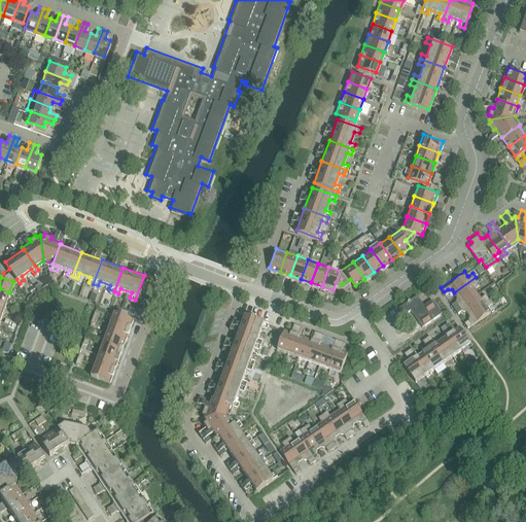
[(476,277),(454,292),(455,294),(455,299),(451,302),(454,306),(478,289),(474,284),(479,282),(476,277)]
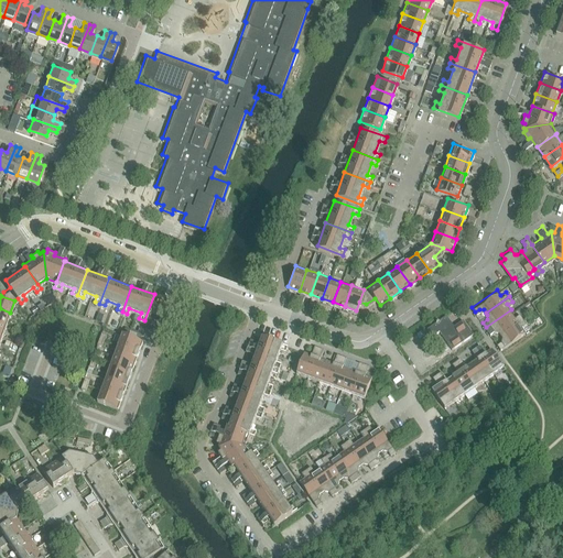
[(0,321),(6,324),(10,313),(0,308),(0,321)]
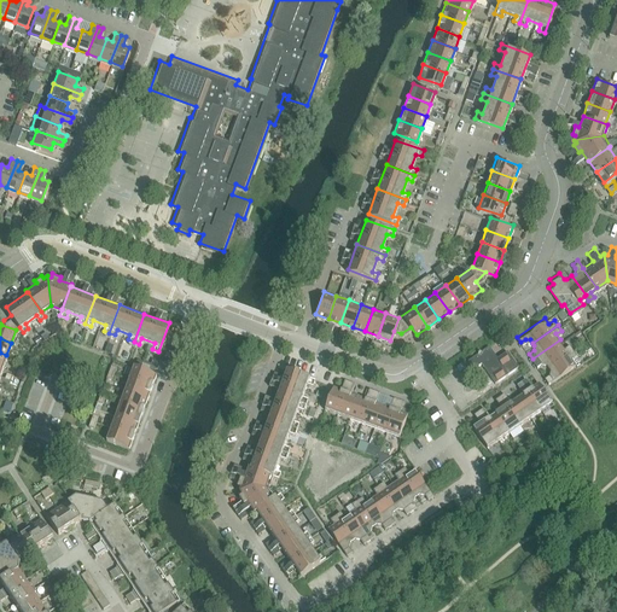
[(546,361),(547,363),(572,347),(569,342),(564,345),(560,339),(533,359),(536,363),(541,360),(546,361)]
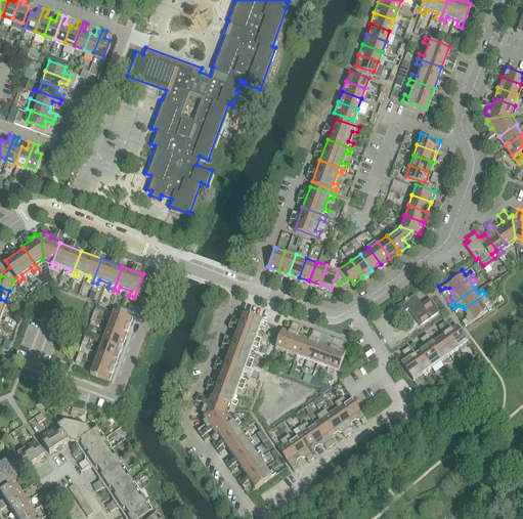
[(401,309),(407,305),(419,321),(439,308),(429,294),(421,300),(419,297),(417,298),(411,292),(396,302),(401,309)]
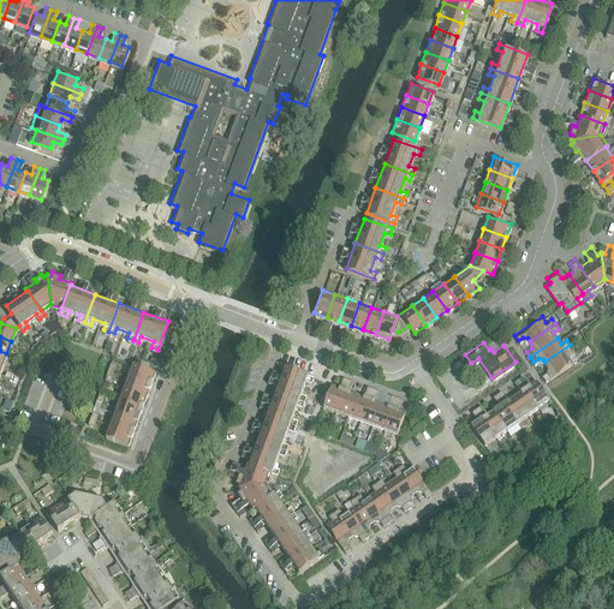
[(570,345),(544,362),(547,365),(546,370),(541,372),(544,378),(572,359),(568,353),(573,350),(570,345)]
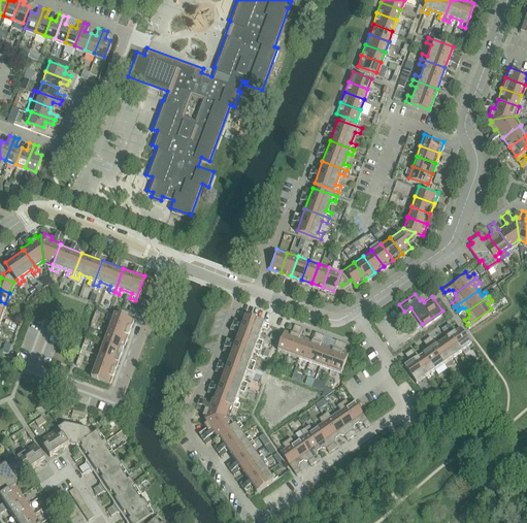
[(113,309),(109,321),(129,328),(133,317),(113,309)]
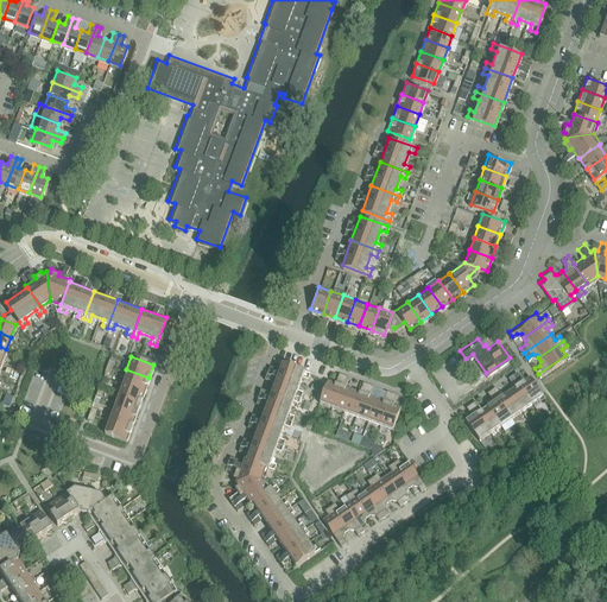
[(309,371),(282,360),(272,385),(301,394),(302,390),(297,387),(302,374),(307,376),(309,371)]
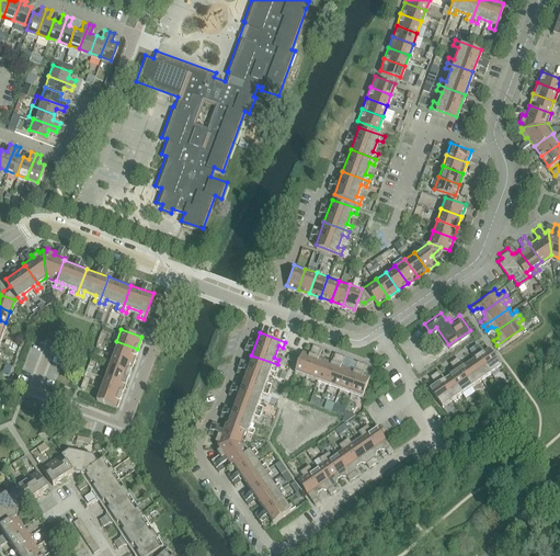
[(116,341),(112,352),(133,360),(137,349),(116,341)]
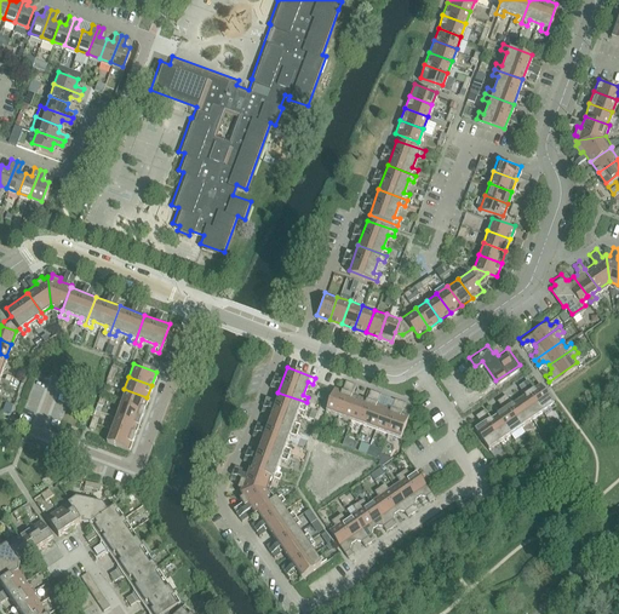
[(539,380),(528,388),(542,408),(554,400),(545,388),(539,380)]
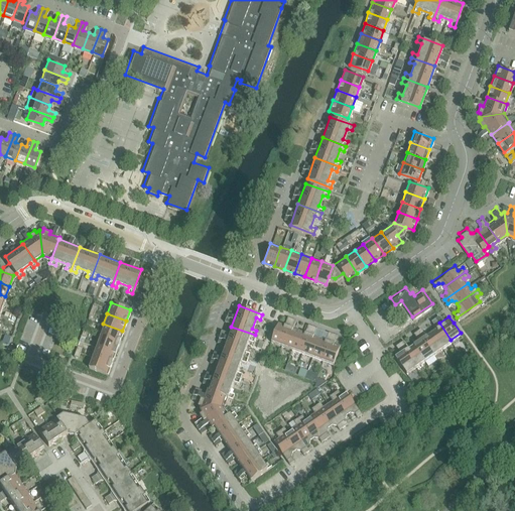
[(270,339),(281,343),(288,324),(277,320),(270,339)]
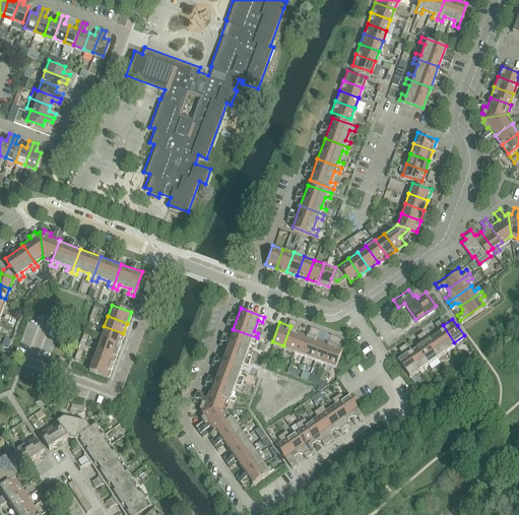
[(443,325),(434,331),(445,348),(454,342),(443,325)]
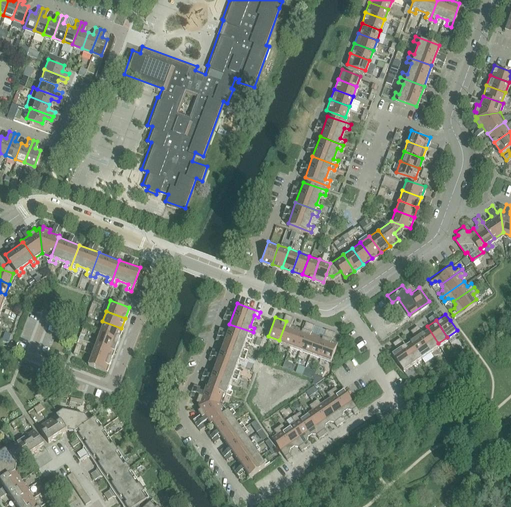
[(121,328),(102,321),(99,331),(117,338),(121,328)]
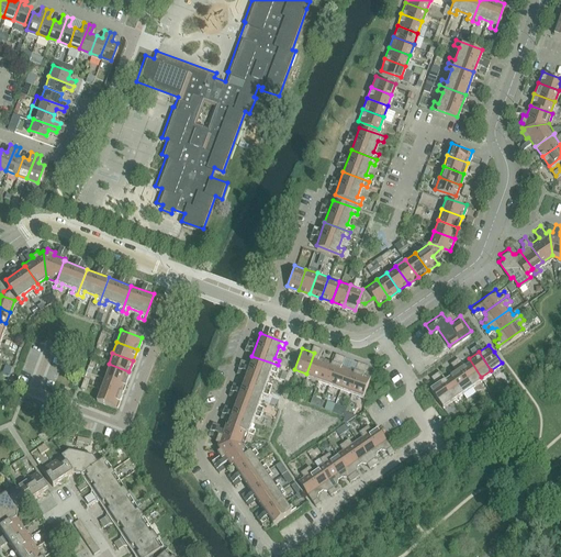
[(306,374),(317,378),(325,357),(314,353),(306,374)]
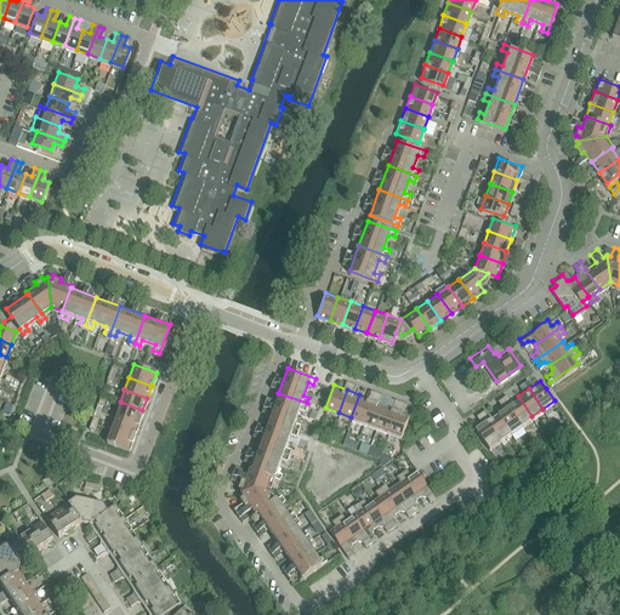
[(307,403),(278,393),(269,417),(297,428),(300,422),(294,420),(299,408),(305,409),(307,403)]
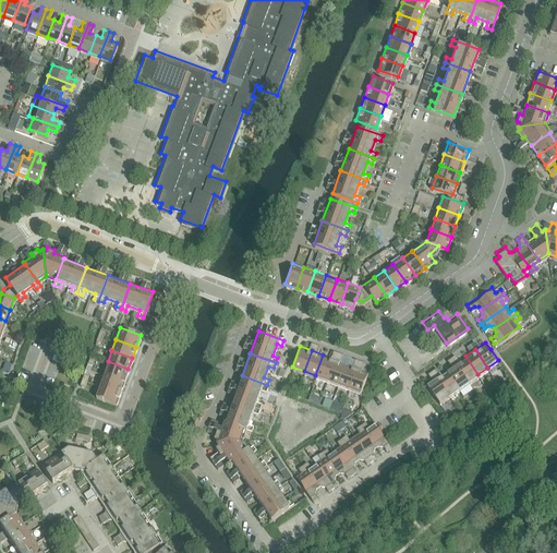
[(334,359),(323,355),(315,375),(326,379),(334,359)]
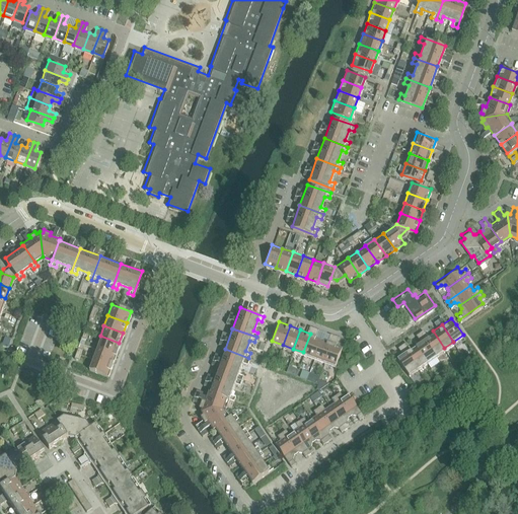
[(433,331),(424,338),(436,354),(444,348),(433,331)]
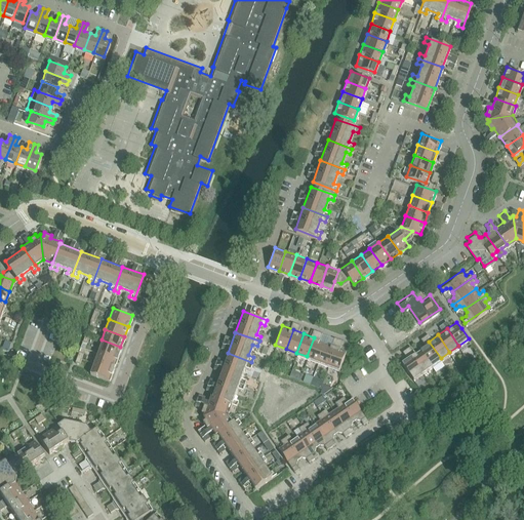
[(324,341),(314,337),(307,356),(317,360),(324,341)]
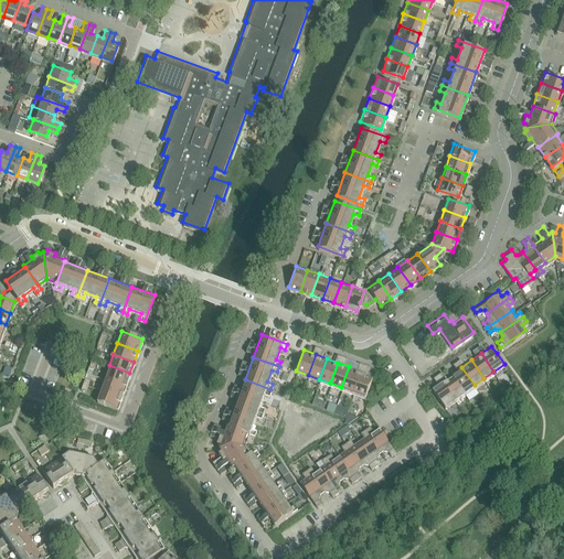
[(129,373),(109,365),(105,376),(126,384),(129,373)]
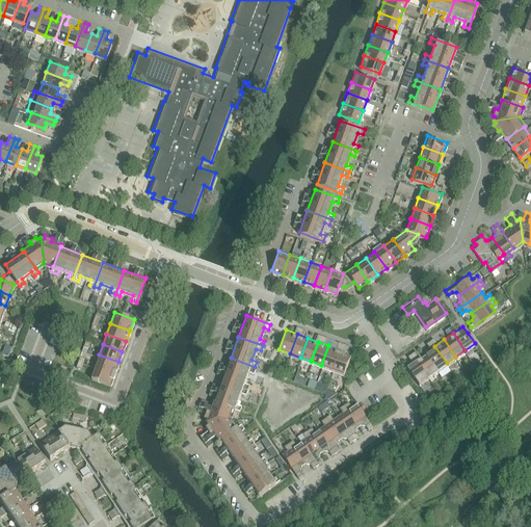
[(321,365),(332,369),(339,349),(328,345),(321,365)]
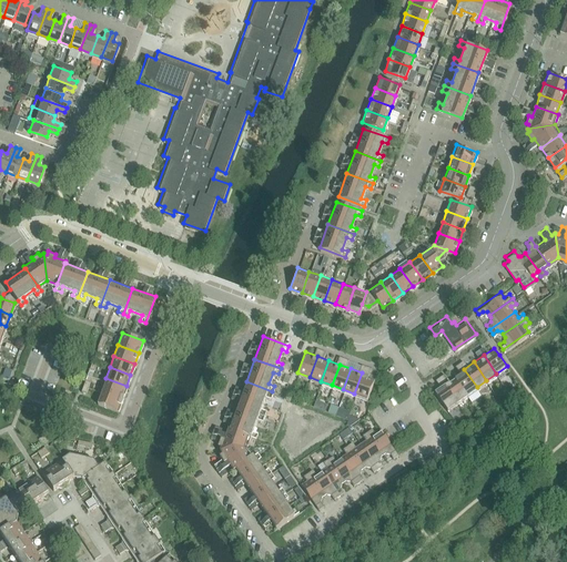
[(454,376),(467,394),(477,387),(464,369),(454,376)]
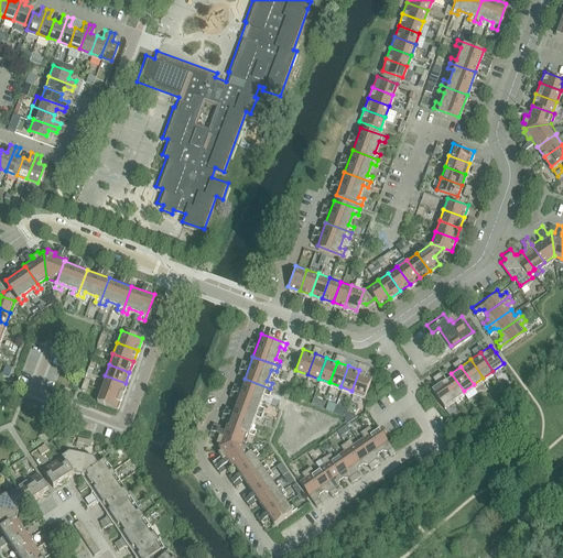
[(352,391),(364,395),(371,374),(359,370),(352,391)]
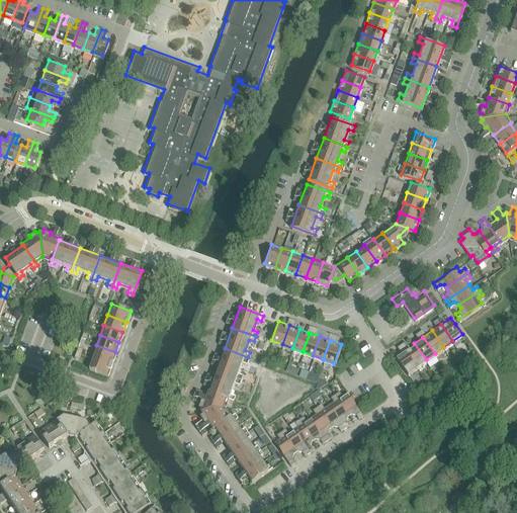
[(426,359),(414,343),(405,349),(417,365),(426,359)]
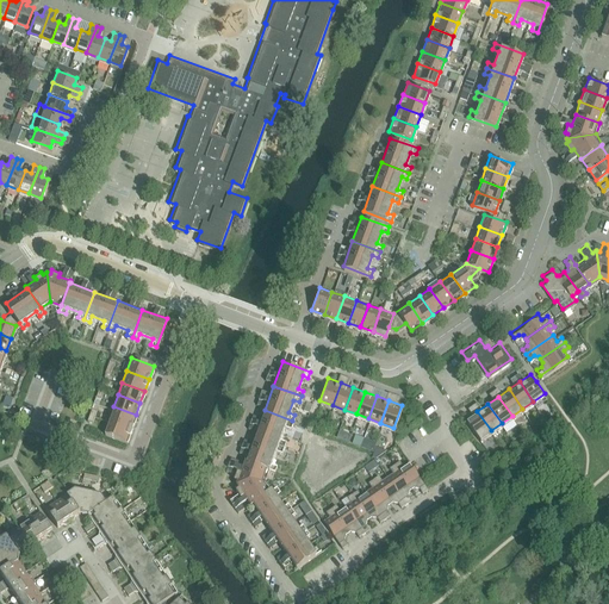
[(113,406),(109,418),(131,427),(136,415),(113,406)]
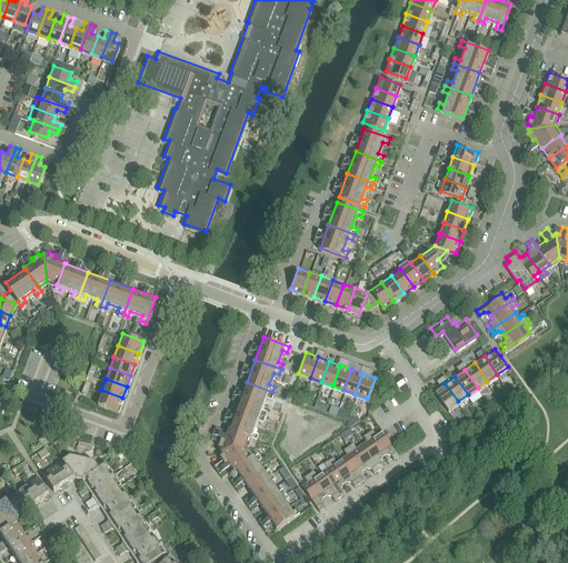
[(272,392),(247,382),(238,404),(265,414),(266,409),(261,406),(266,395),(270,398),(272,392)]
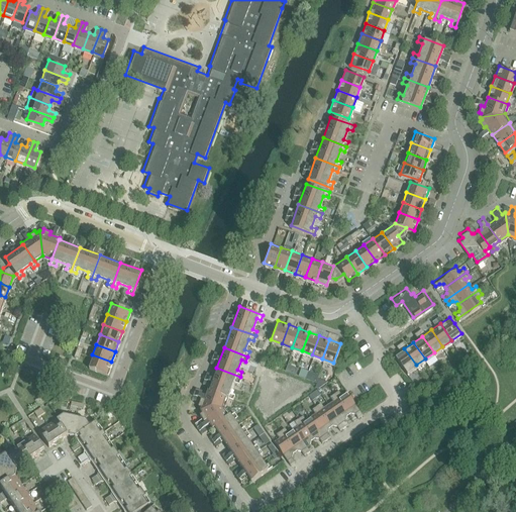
[(416,365),(404,348),(395,354),(407,372),(416,365)]
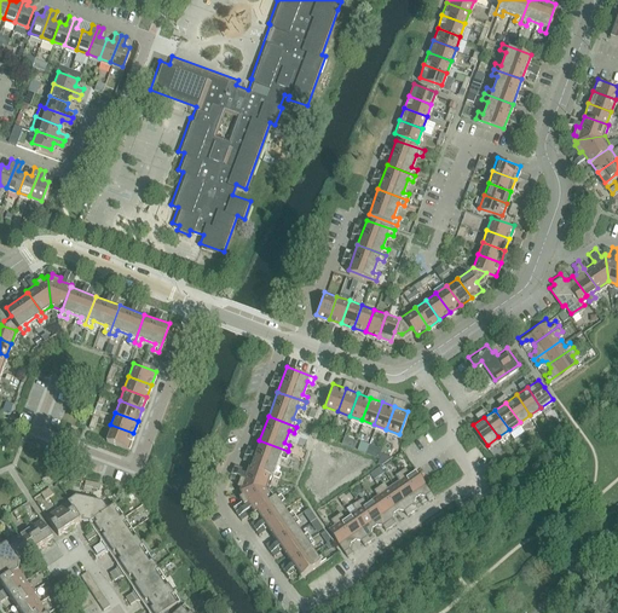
[(133,433),(110,424),(105,438),(128,446),(133,433)]
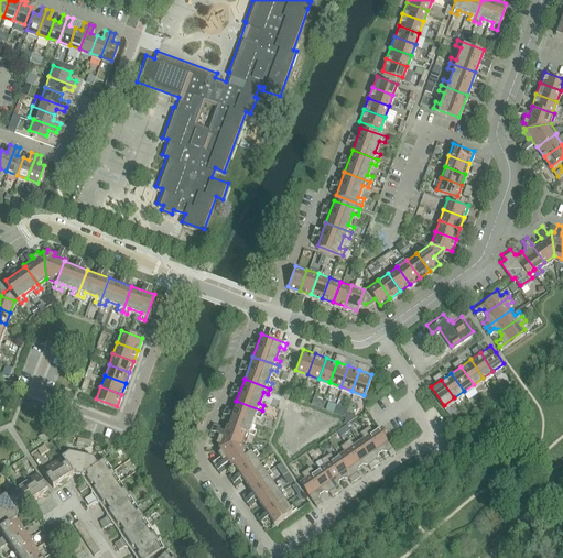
[(262,411),(236,401),(228,423),(228,424),(248,431),(253,434),(256,427),(250,426),(255,414),(260,416),(262,411)]
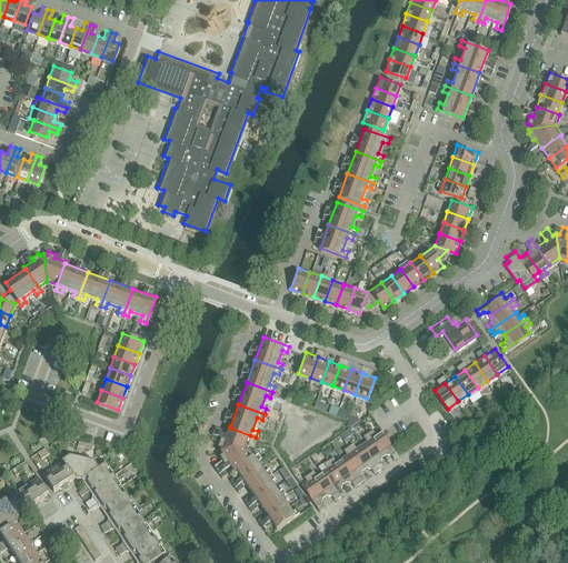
[(221,445),(219,449),(247,445),(250,435),(230,428),(230,426),(228,426),(223,438),(220,436),(218,444),(221,445)]
